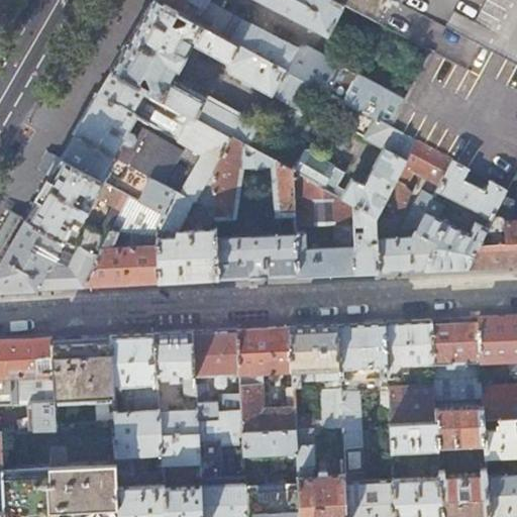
[(231,38),(161,0),(152,0),(141,20),(112,70),(191,113),(234,137),(250,146),(255,137),(247,133),(254,120),(207,94),(206,96),(173,78),(194,42),(230,63),(228,65),(233,72),(301,109),(315,84),(231,38)]
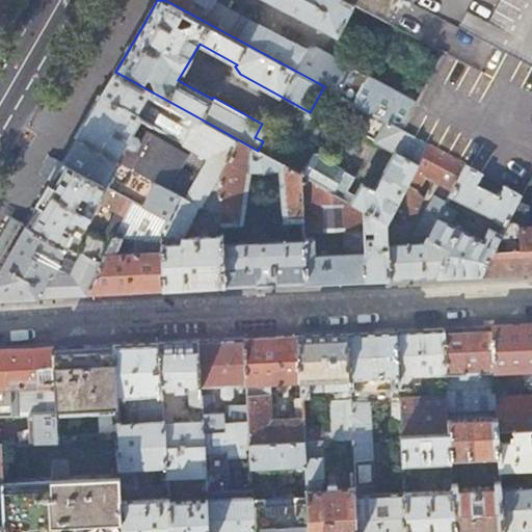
[(165,0),(238,40),(249,19),(214,0),(165,0)]
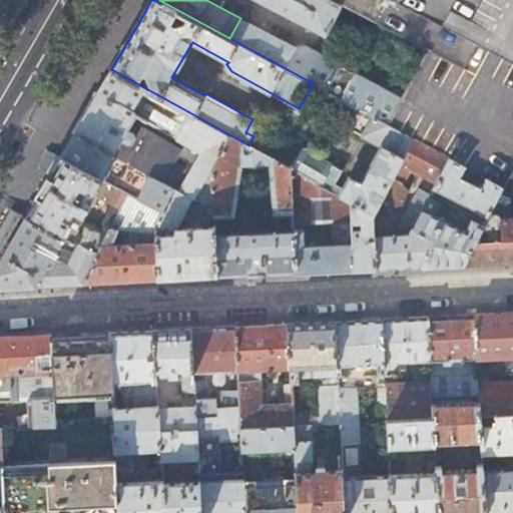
[(341,5),(332,0),(261,0),(325,34),(341,5)]
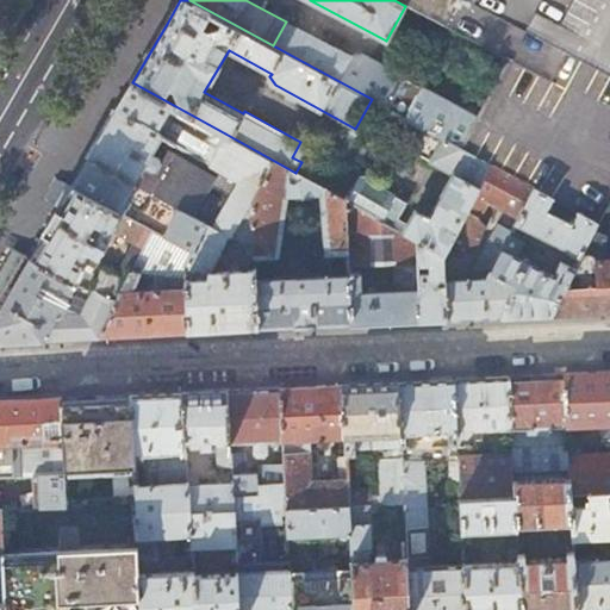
[(609,0),(394,0),(405,6),(510,61),(609,113),(609,0)]
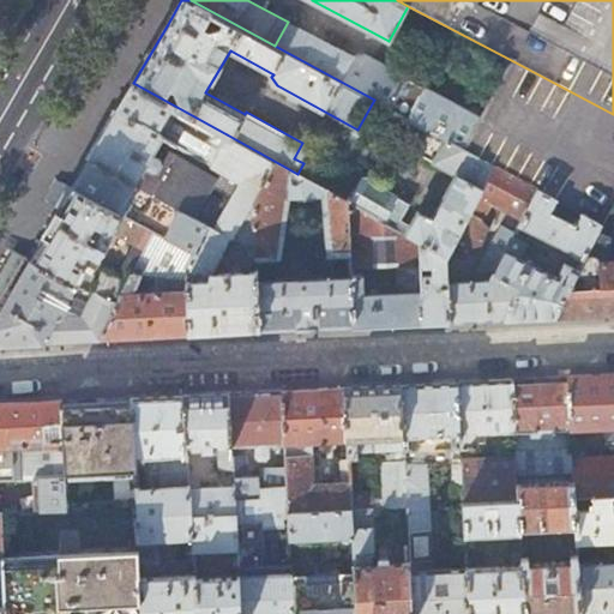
[(353,55),(288,22),(275,46),(374,100),(423,126),(465,150),(483,116),(366,53),(355,53),(353,55)]
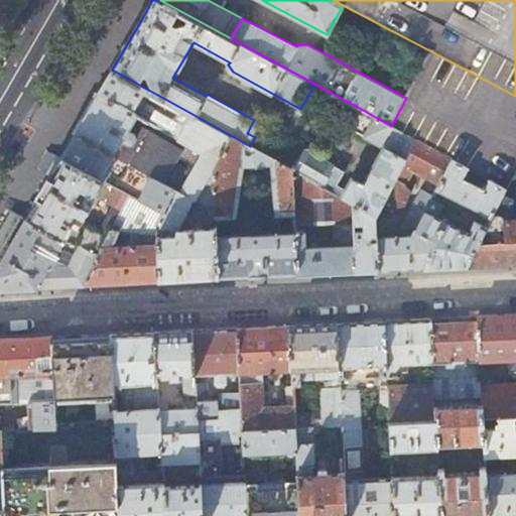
[(515,96),(431,51),(406,98),(391,126),(415,138),(453,158),(507,187),(515,169),(515,96)]
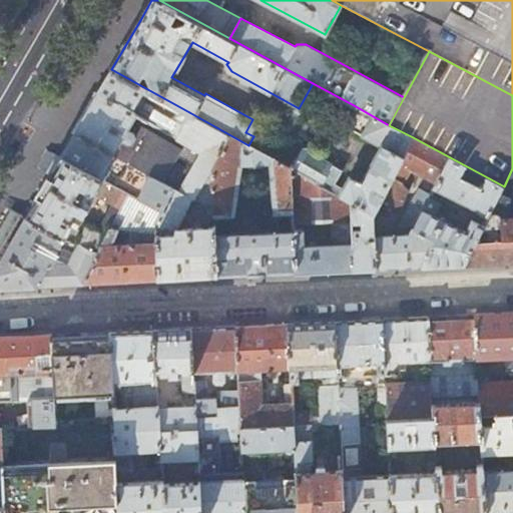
[(111,69),(98,92),(137,114),(175,136),(189,112),(111,69)]
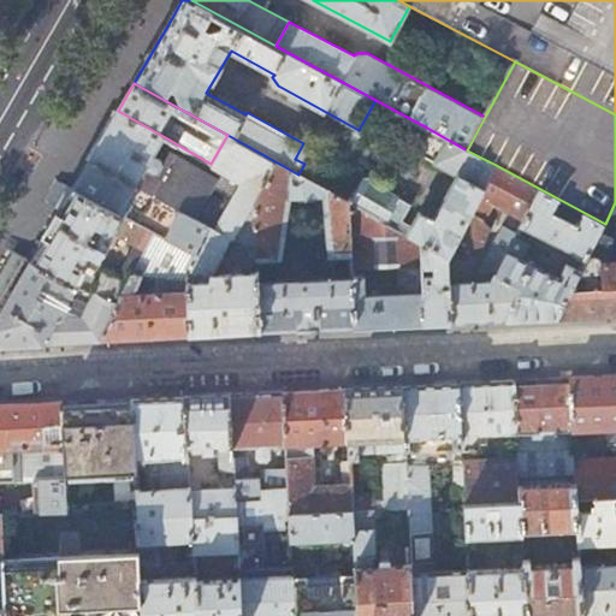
[(165,137),(118,111),(114,117),(89,160),(137,187),(209,226),(232,238),(235,240),(255,206),(279,164),(227,135),(211,164),(243,183),(236,196),(226,191),(230,183),(171,150),(164,161),(163,159),(155,154),(165,137)]
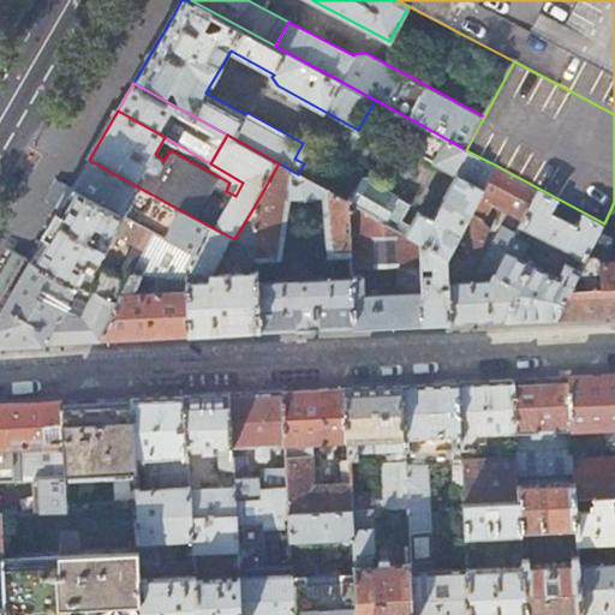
[(495,165),(466,150),(424,126),(412,150),(458,174),(434,220),(419,214),(413,225),(402,220),(411,203),(364,177),(351,202),(421,242),(449,256),(458,240),(471,213),(495,165)]
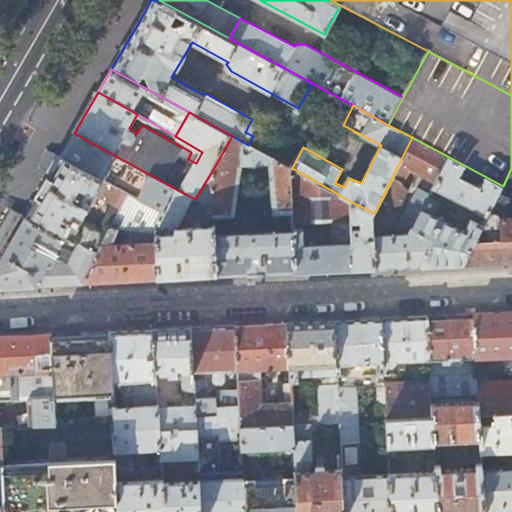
[(114,155),(74,133),(61,156),(101,177),(114,155)]
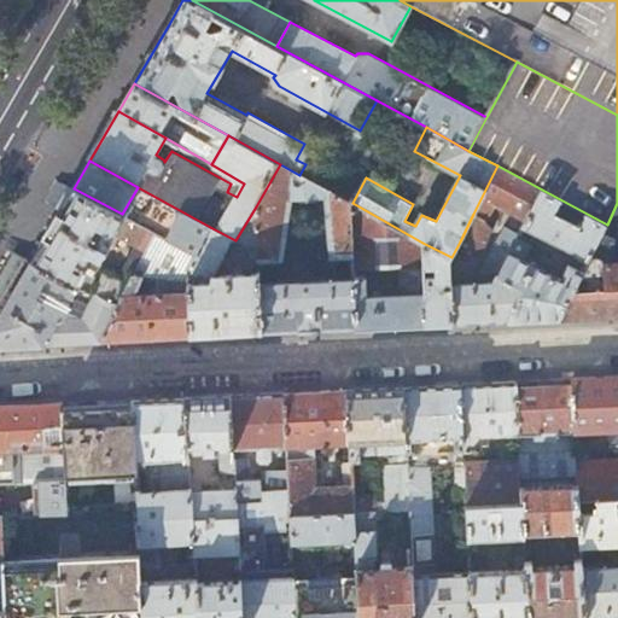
[(350,203),(299,175),(280,164),(256,207),(258,258),(258,261),(285,258),(293,198),(326,199),(332,256),(353,255),(350,203)]
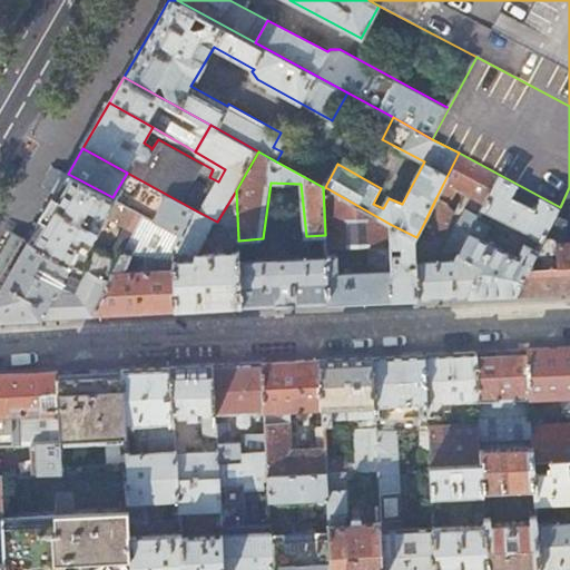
[(485,203),(500,175),(459,153),(436,197),(446,203),(454,187),(485,203)]
